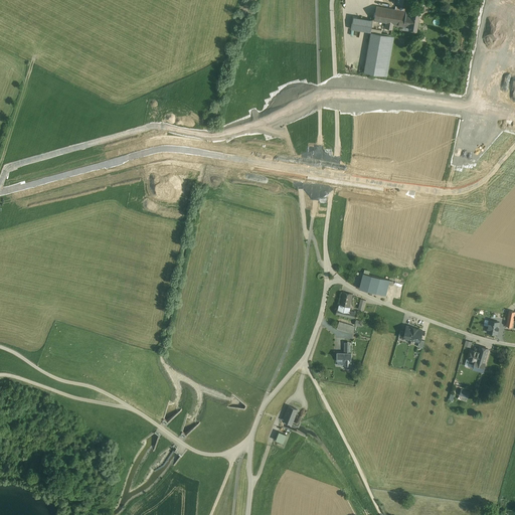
[(406,11),(376,5),(373,21),(375,21),(375,20),(387,22),(393,23),(403,25),(406,11)]
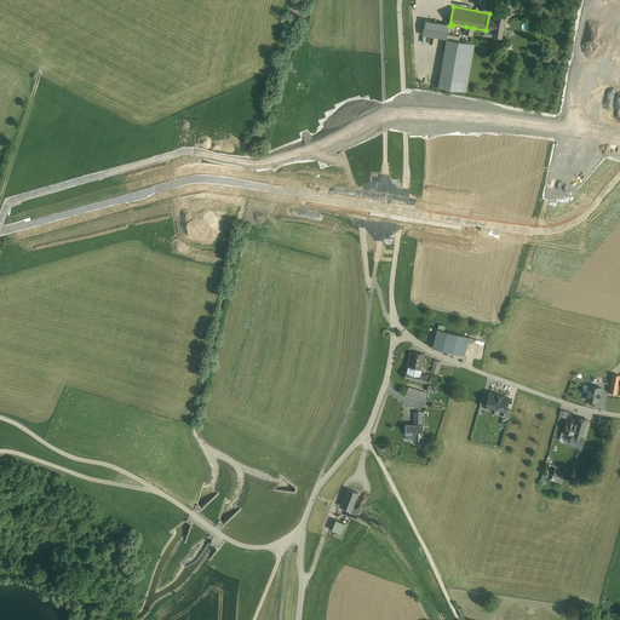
[(497,15),(489,13),(486,30),(493,32),(493,34),(501,35),(503,29),(505,13),(497,12),(497,15)]
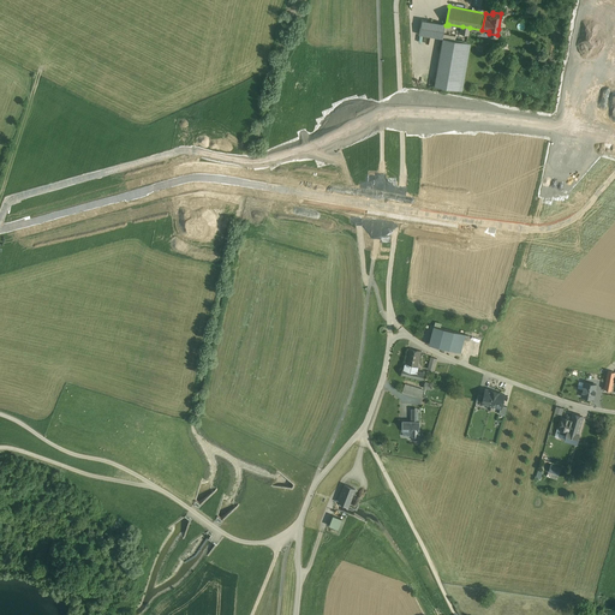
[(422,19),(419,34),(442,37),(446,23),(422,19)]
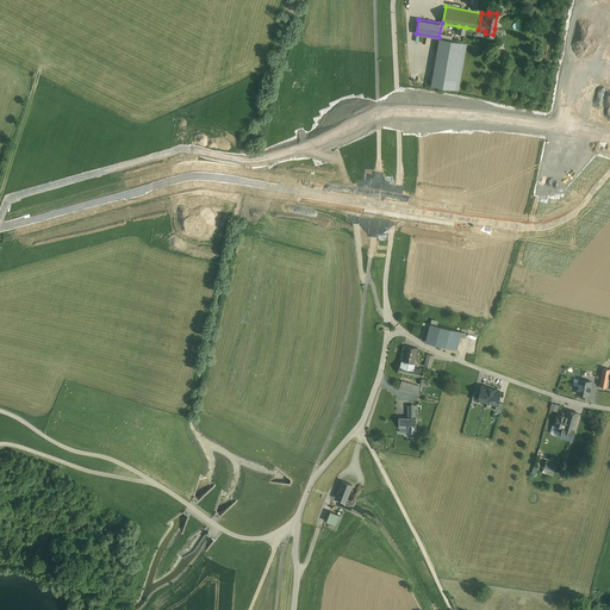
[(462,42),(439,37),(431,85),(454,88),(462,42)]
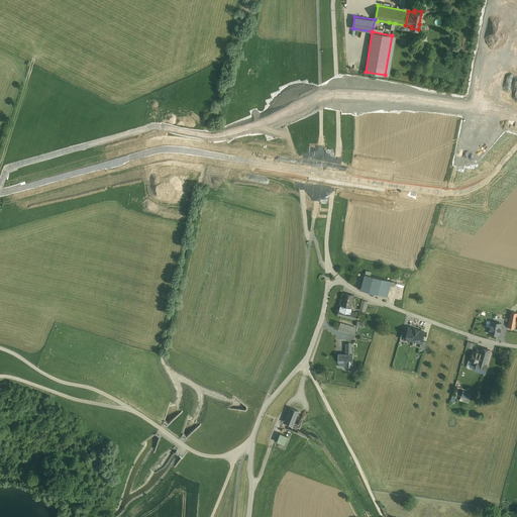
[(391,282),(365,275),(360,290),(387,297),(391,282)]
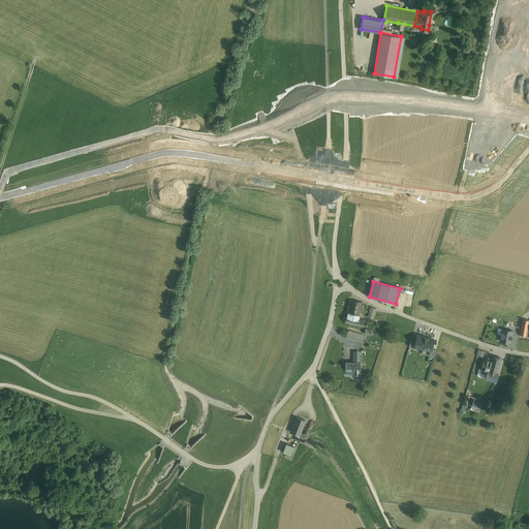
[(362,304),(351,301),(349,312),(360,315),(362,304)]
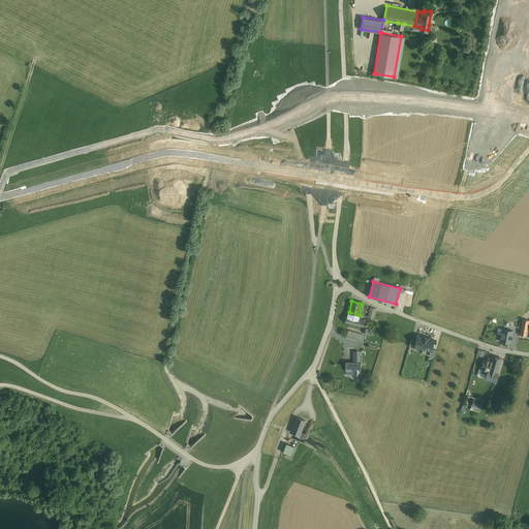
[(345,317),(344,322),(363,328),(364,322),(345,317)]
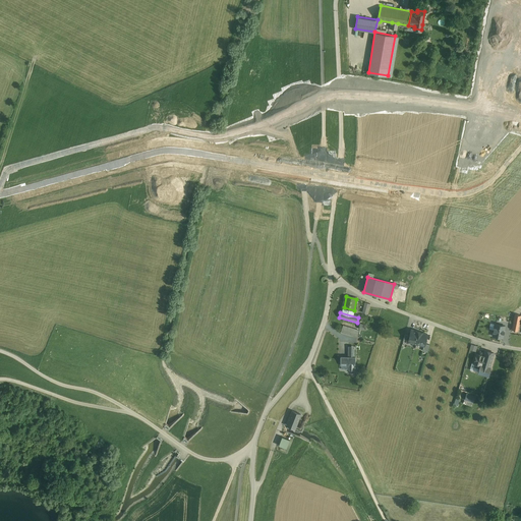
[(514,322),(512,330),(518,331),(520,314),(515,313),(514,322)]
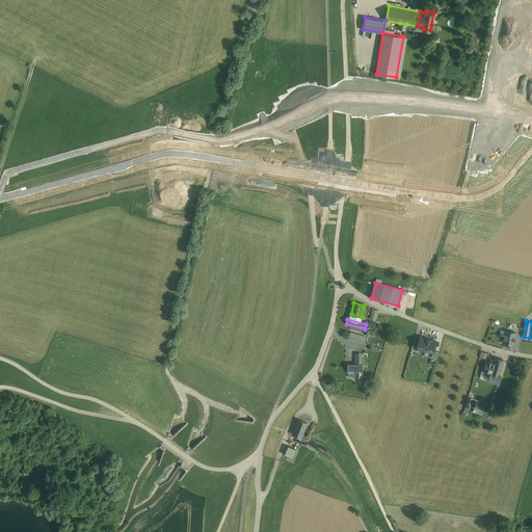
[(505,330),(503,343),(513,345),(515,333),(505,330)]
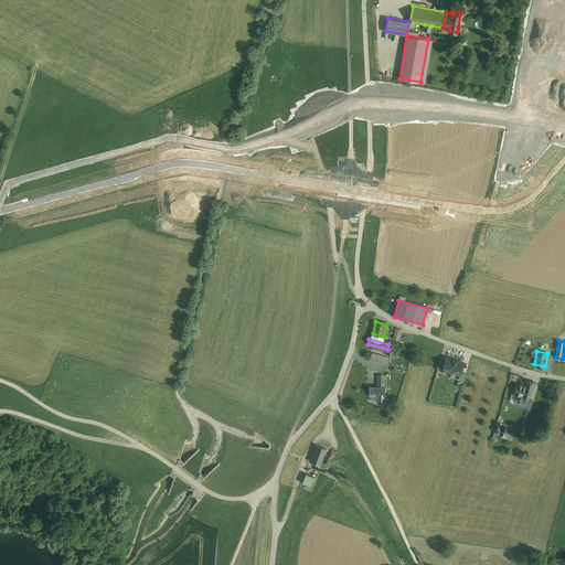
[(390,358),(372,353),(370,362),(387,366),(390,358)]
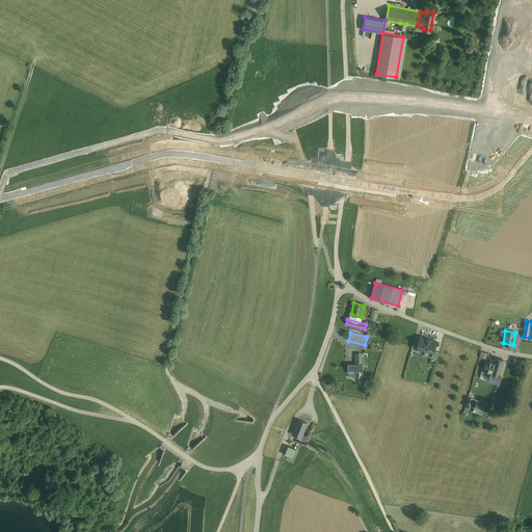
[(420,343),(418,349),(419,349),(425,350),(428,339),(420,337),(420,339),(421,340),(420,343)]
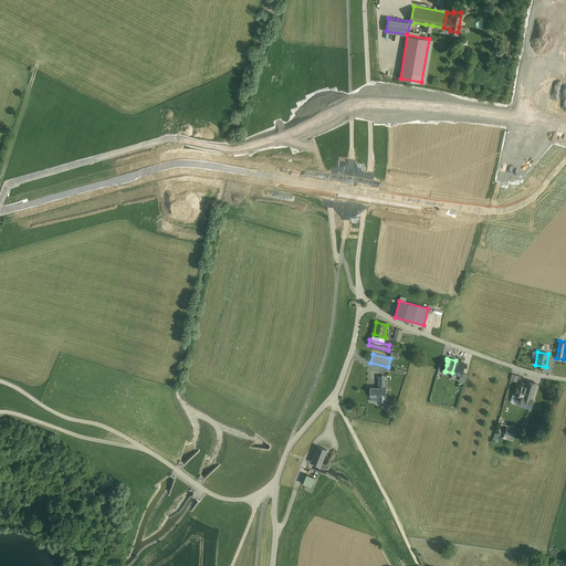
[(456,360),(452,373),(461,375),(461,376),(462,373),(464,363),(456,360)]
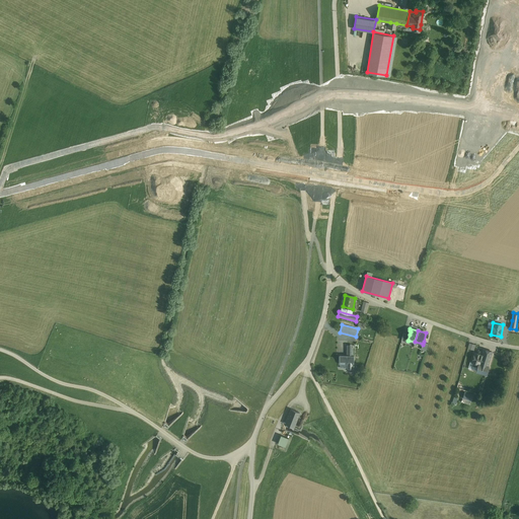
[(339,367),(348,367),(348,369),(354,369),(353,346),(347,346),(347,356),(339,356),(339,367)]
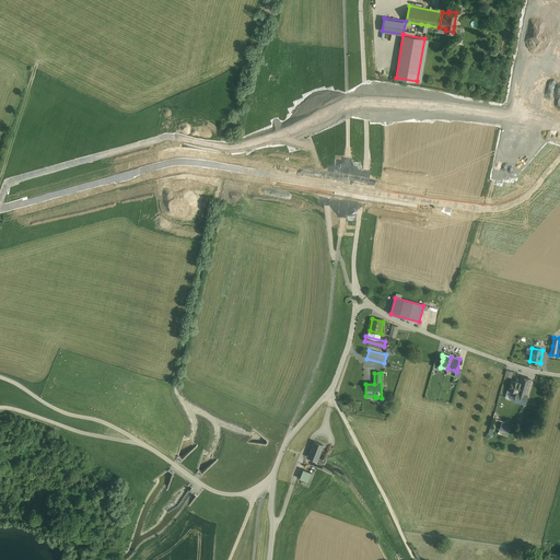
[(514,393),(515,387),(520,388),(518,394),(516,393),(513,401),(524,406),(532,380),(523,377),(521,384),(512,381),(509,392),(514,393)]
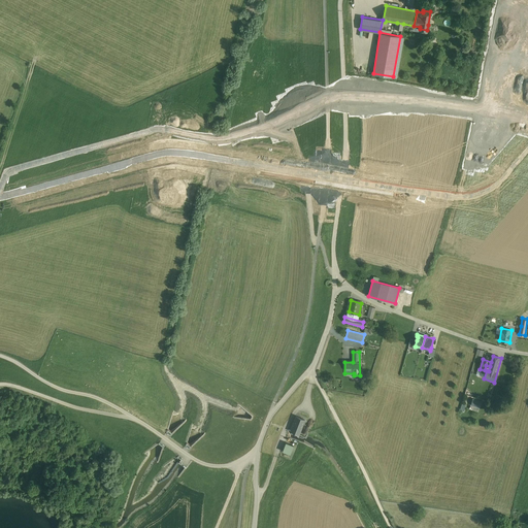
[(482,401),(472,398),(468,408),(477,411),(482,401)]
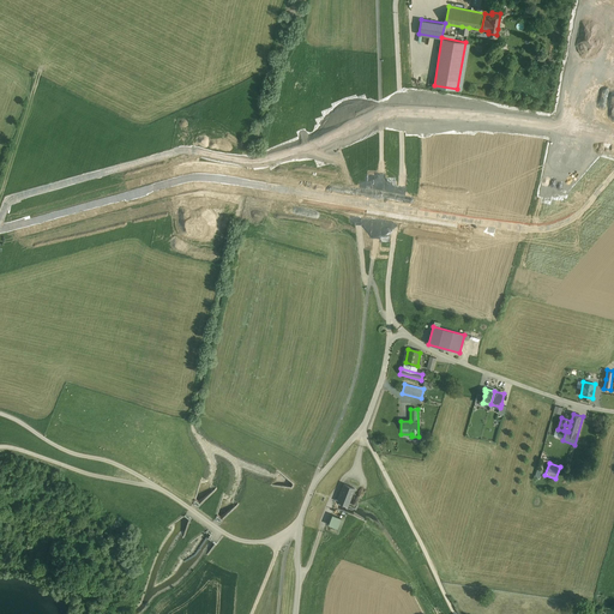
[(338,499),(338,500),(348,504),(355,488),(344,483),(338,499)]
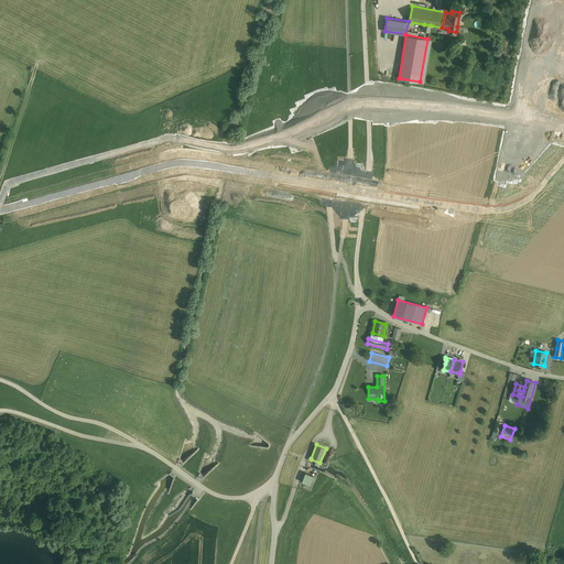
[(314,475),(305,472),(302,480),(310,484),(314,475)]
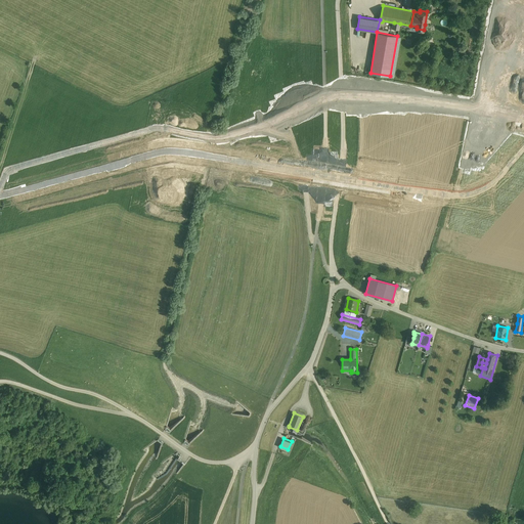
All buildings are outlined.
